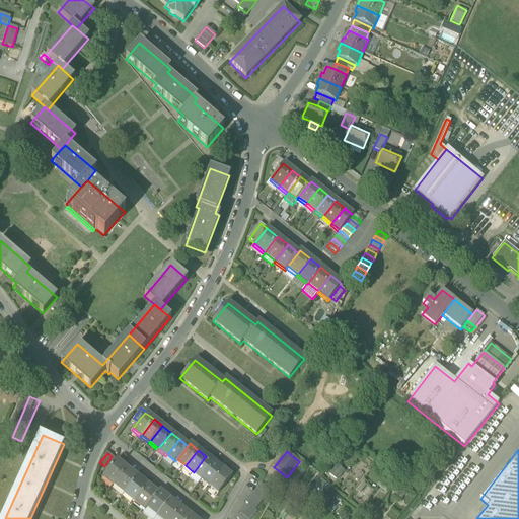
[(293,453),(291,455),(299,461),(298,463),(301,466),(304,462),(293,453)]
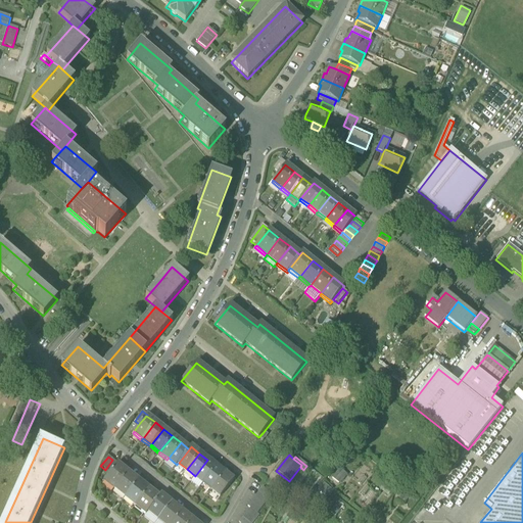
[(169,458),(167,460),(175,467),(177,465),(169,458)]
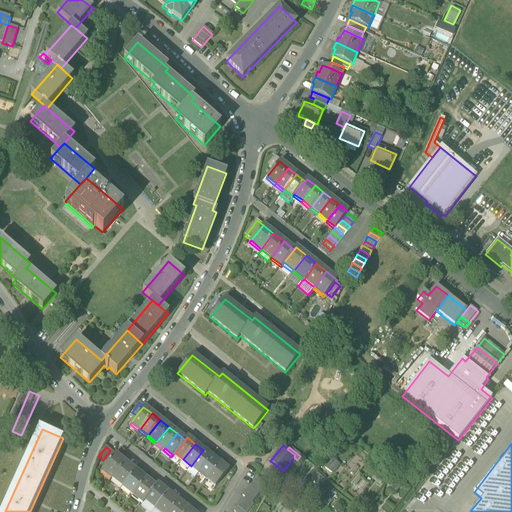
[(115,454),(110,450),(103,460),(108,463),(115,454)]
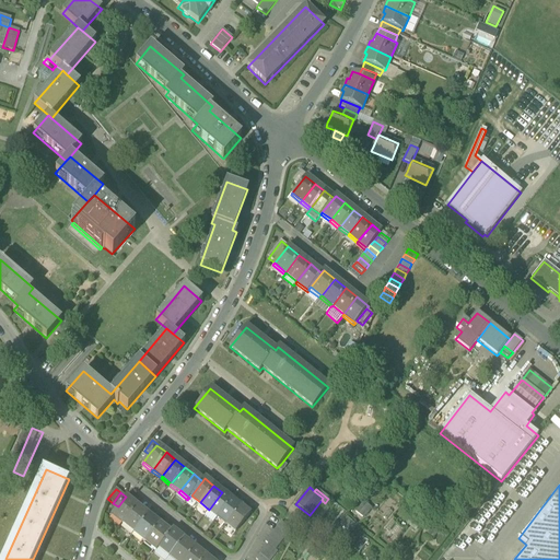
[(232,500),(222,492),(209,510),(219,516),(232,500)]
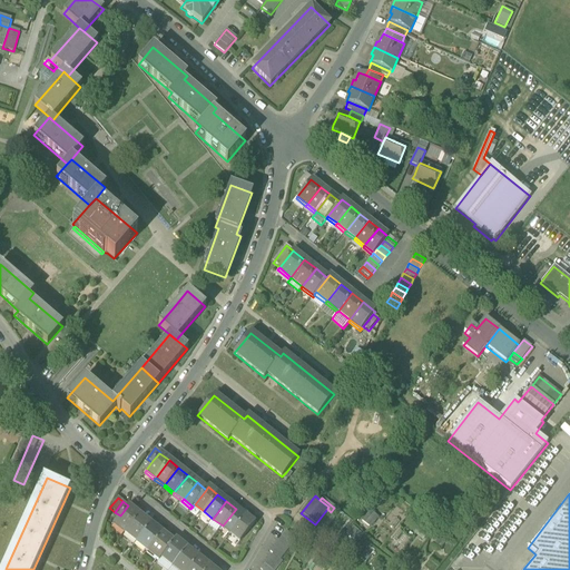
[(202,513),(204,511),(195,504),(193,505),(202,513)]
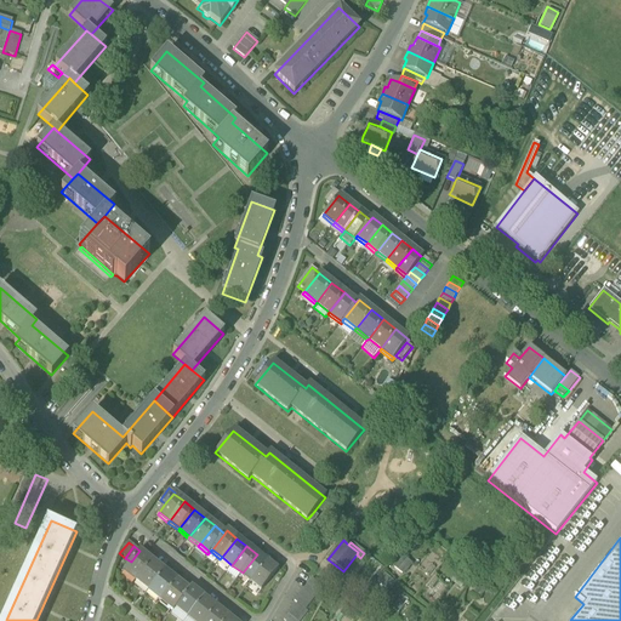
[(124,570),(137,580),(152,562),(140,551),(131,562),(124,570)]
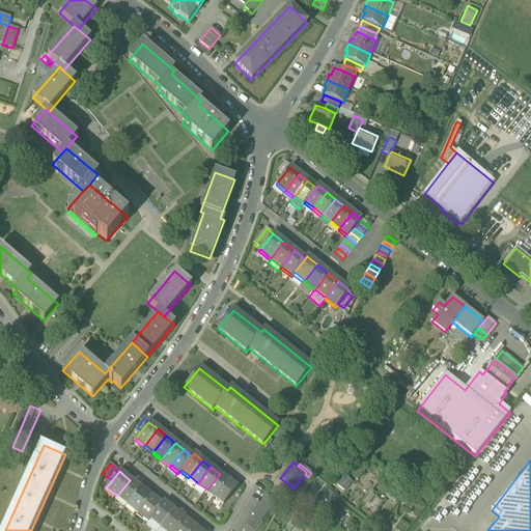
[(228,480),(220,474),(207,490),(216,497),(228,480)]
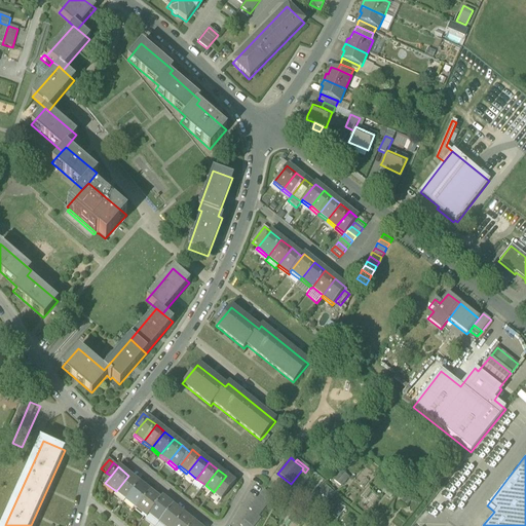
[(339,487),(347,477),(340,471),(332,480),(339,487)]
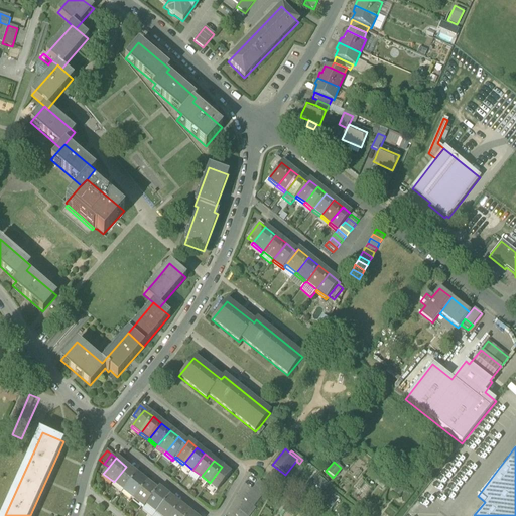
[(184,463),(182,465),(191,471),(192,470),(184,463)]
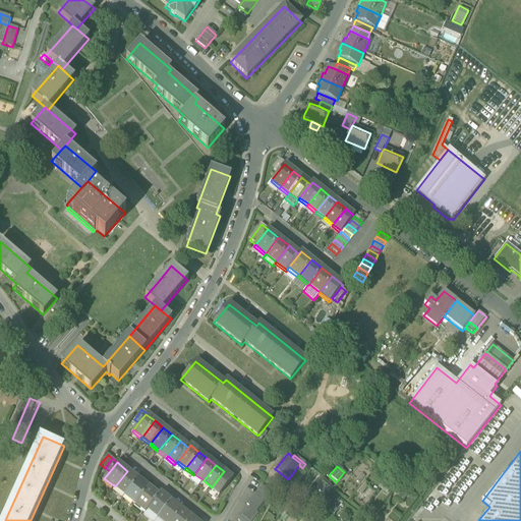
[(115,486),(125,495),(137,479),(127,471),(115,486)]
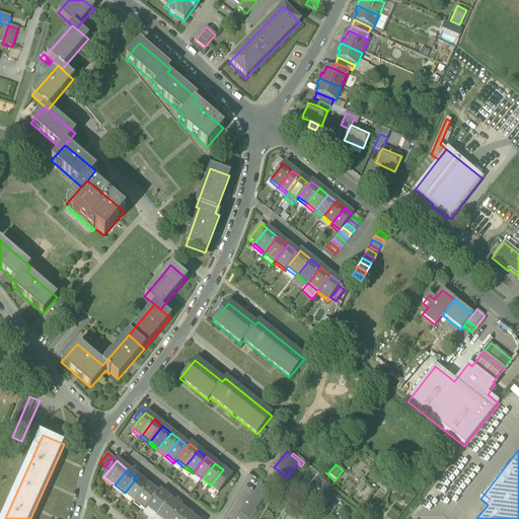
[(231,476),(223,469),(211,486),(219,493),(231,476)]
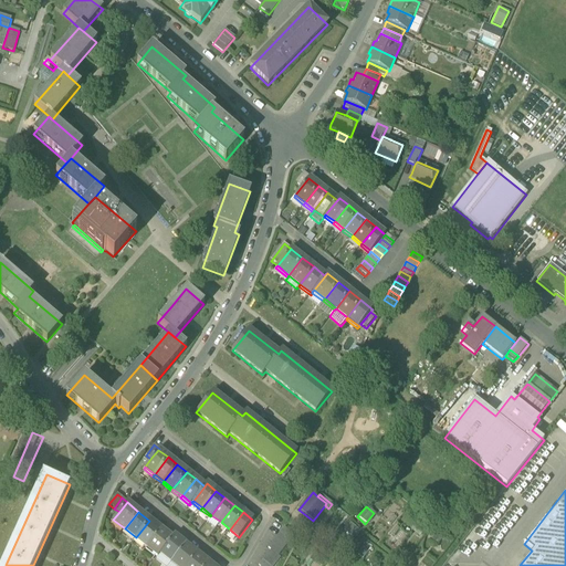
[(499,538),(505,530),(483,513),(477,522),(499,538)]
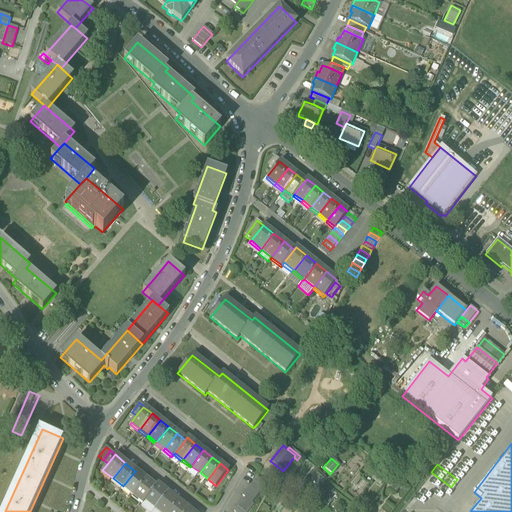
[(191,466),(190,467),(198,474),(200,472),(191,466)]
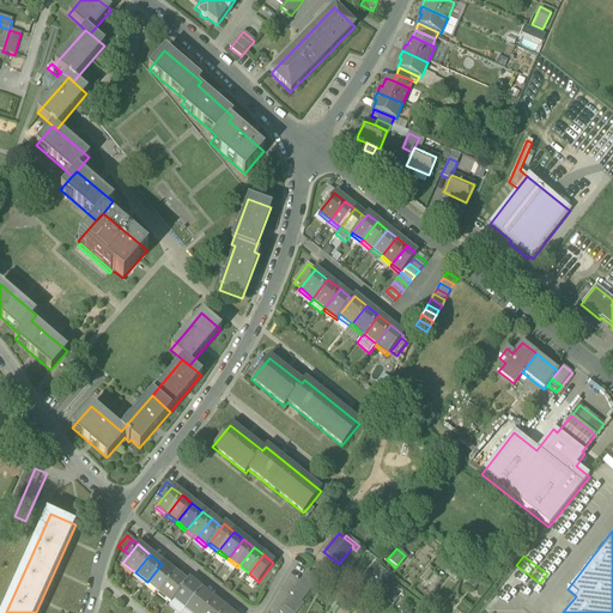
[(121,564),(134,575),(135,572),(122,563),(121,564)]
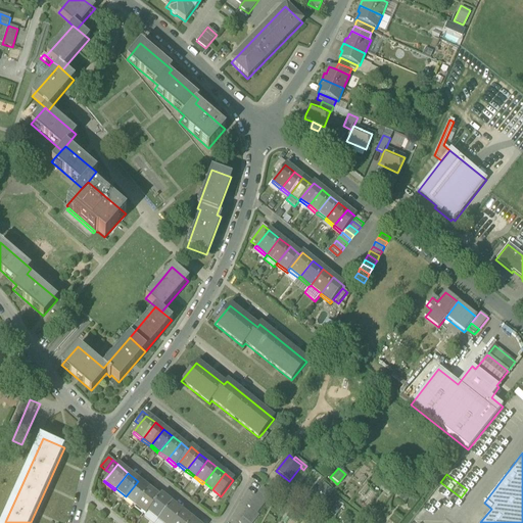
[(126,496),(136,505),(149,489),(138,481),(126,496)]
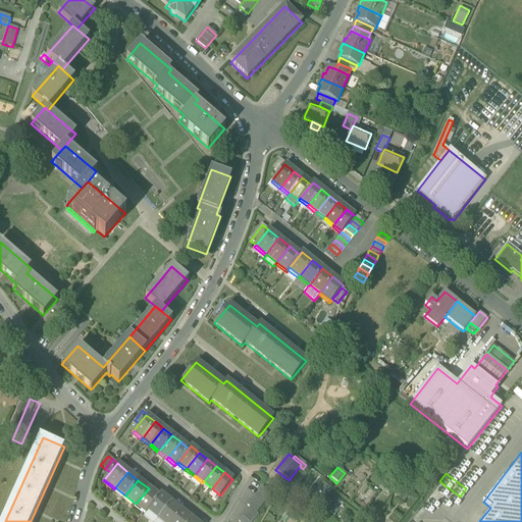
[(204,481),(202,483),(210,490),(212,488),(204,481)]
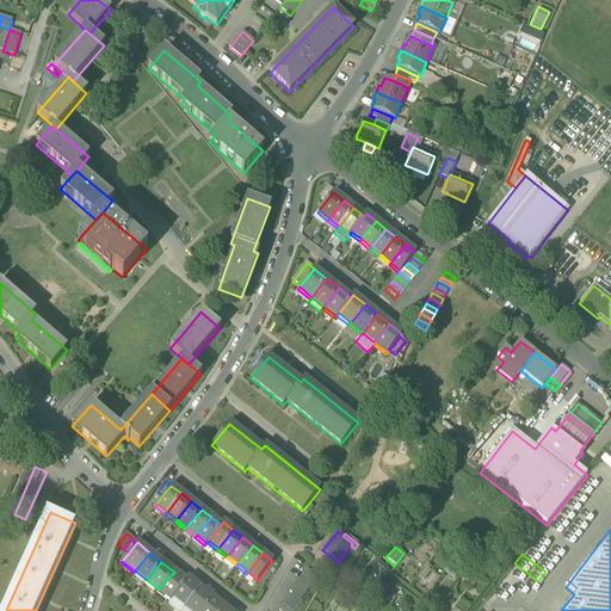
[(381,581),(388,573),(378,566),(371,574),(381,581)]
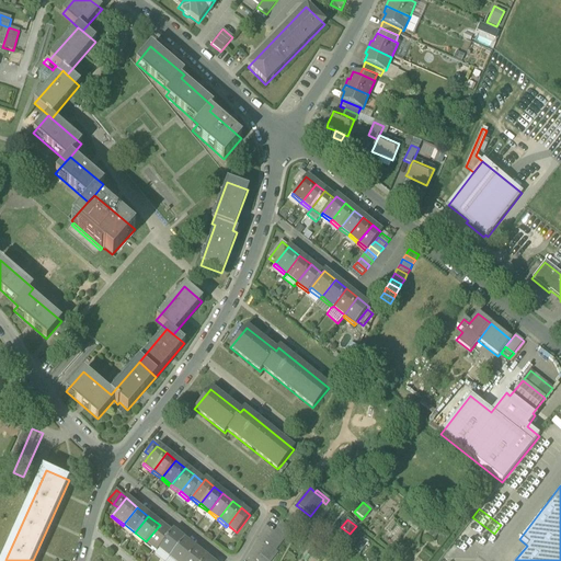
[(282,523),(273,534),(284,541),(292,531),(282,523)]
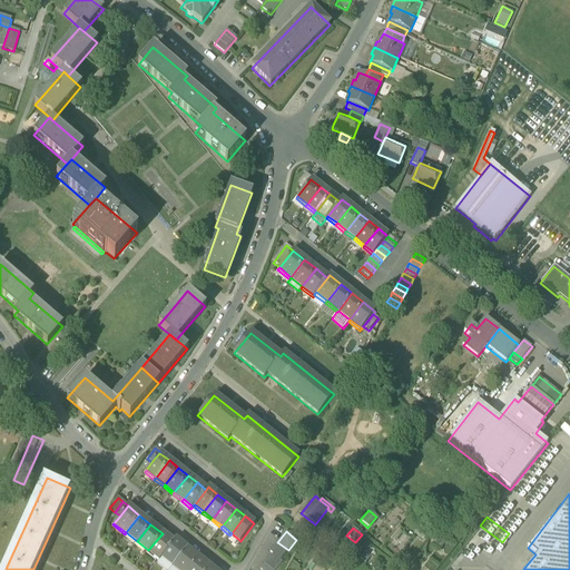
[(125,534),(136,543),(137,541),(126,532),(125,534)]
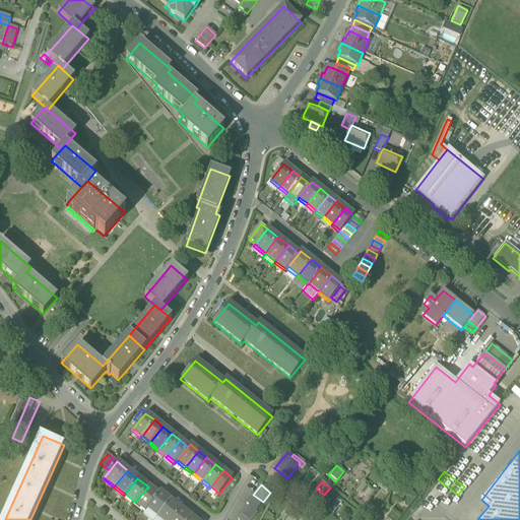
[(146,510),(147,508),(158,495),(148,486),(135,502),(146,511),(146,510)]
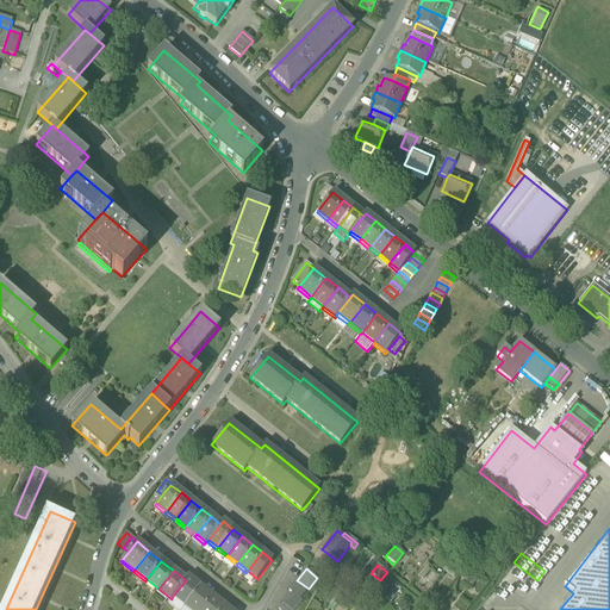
[(248,571),(246,573),(256,580),(257,579),(248,571)]
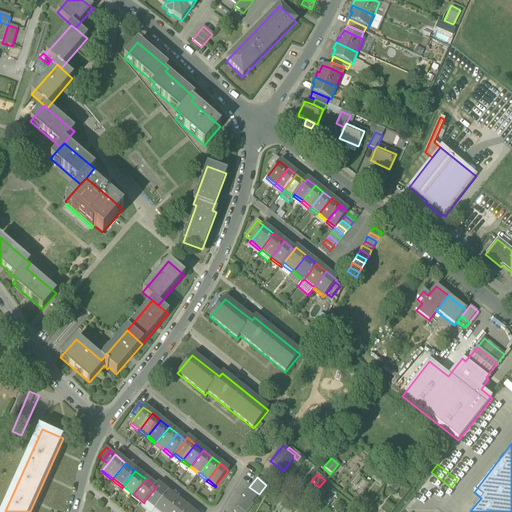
[(145,500),(156,508),(168,493),(158,485),(156,487),(145,500)]
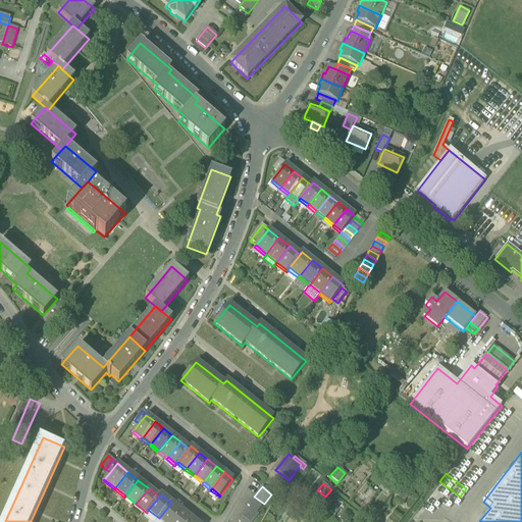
[(124,498),(135,506),(136,504),(125,496),(124,498)]
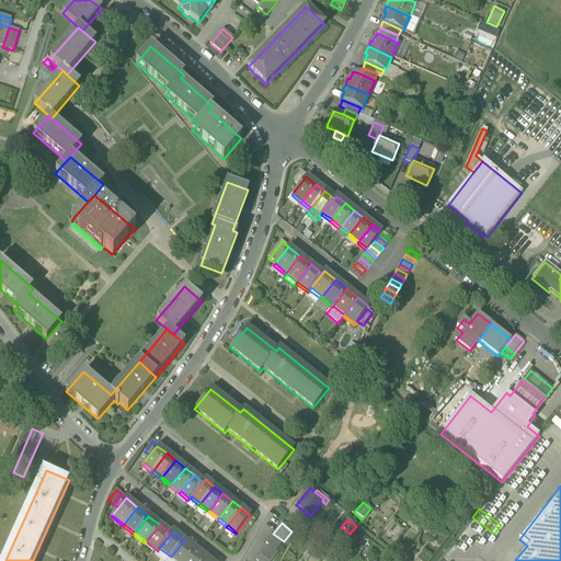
[(275,551),(284,541),(273,534),(265,544),(267,546),(275,551)]
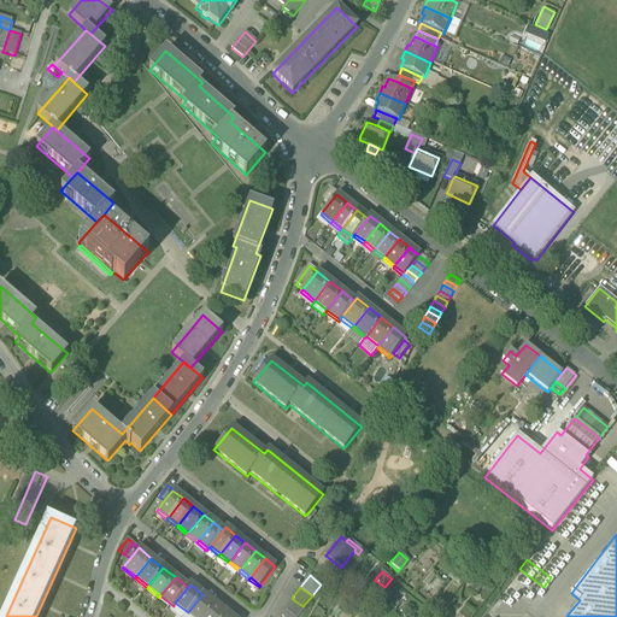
[(188,612),(193,616),(204,616),(215,604),(203,594),(188,612)]
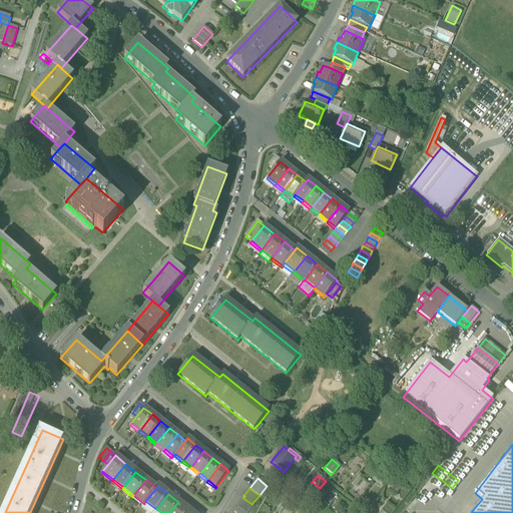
[(144,504),(133,495),(132,497),(142,505),(144,504)]
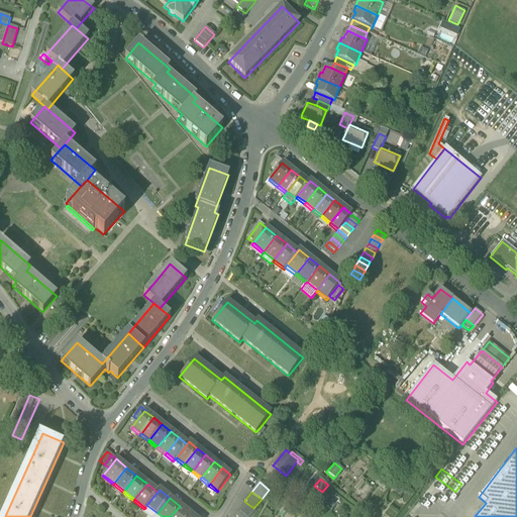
[(250,516),(256,510),(253,508),(246,503),(239,512),(245,516),(250,516)]
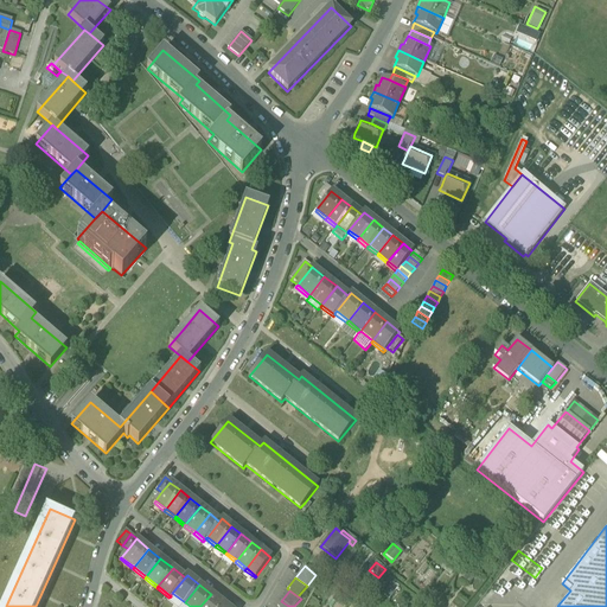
[(171,595),(183,605),(185,602),(172,593),(171,595)]
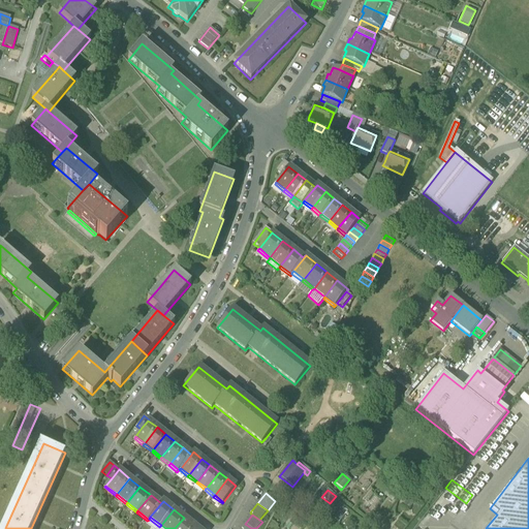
[(175,528),(191,528),(194,526),(184,518),(175,528)]
